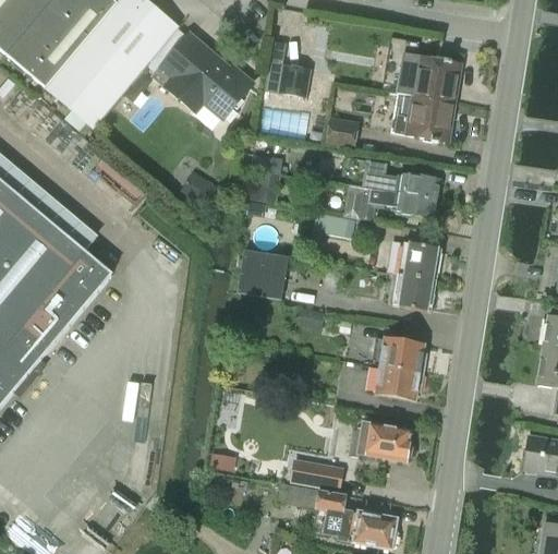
[(0,0),(0,53),(4,58),(53,0),(0,0)]
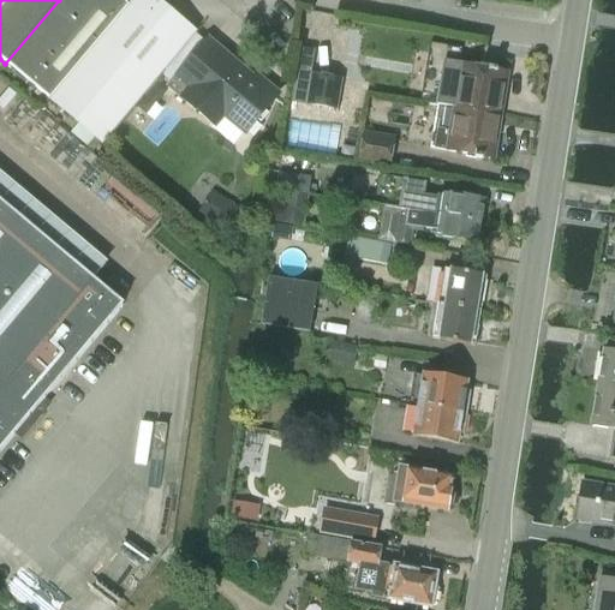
[(59,0),(5,64),(51,102),(137,0),(59,0)]
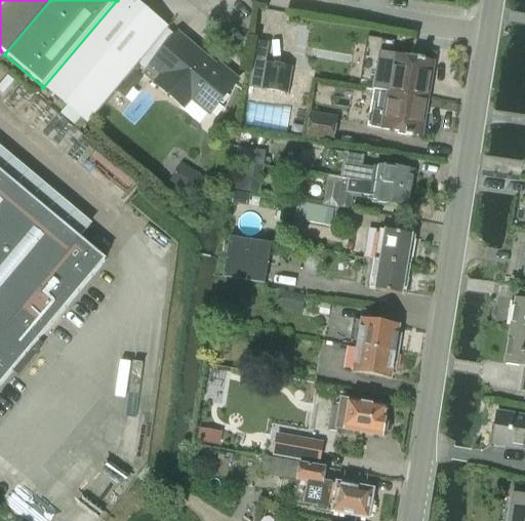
[(117,0),(43,87),(84,121),(114,86),(124,95),(142,74),(131,66),(164,26),(133,0),(117,0)]
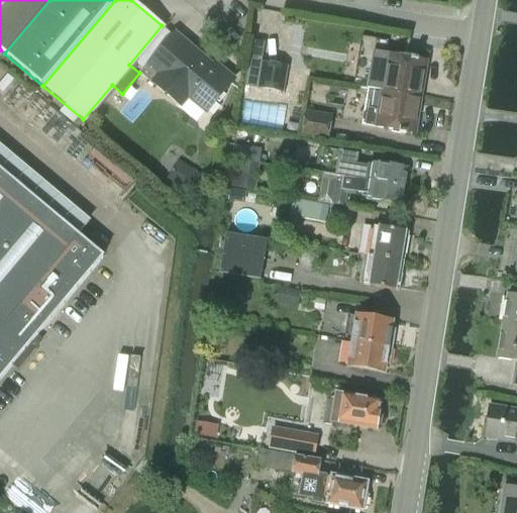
[(206,107),(232,77),(215,62),(213,65),(175,31),(143,68),(182,100),(189,92),(206,107)]
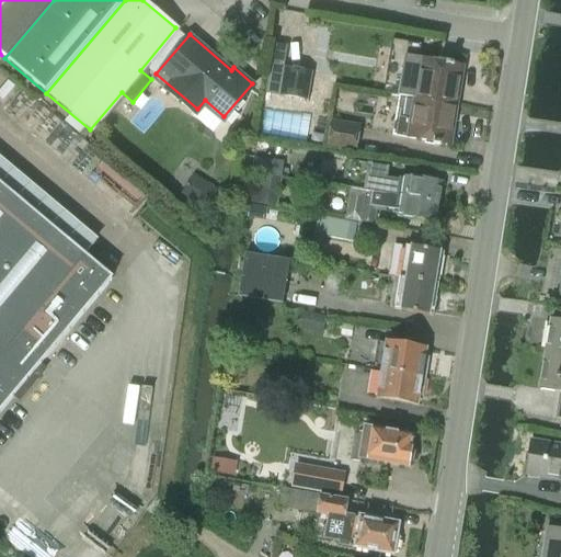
[(399,92),(455,102),(460,64),(405,55),(399,92)]
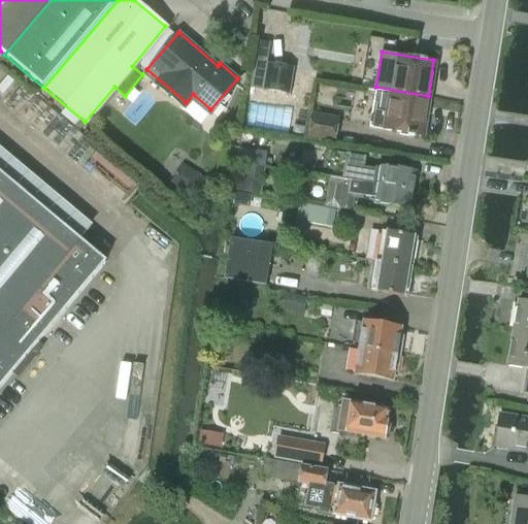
[(290,92),(294,64),(252,58),(248,86),(290,92)]
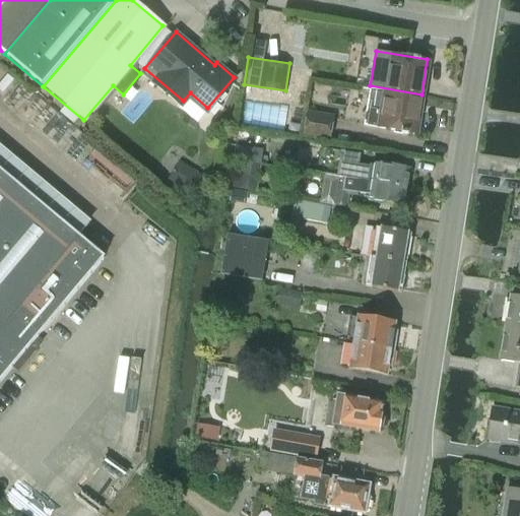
[(421,94),(370,85),(364,123),(415,131),(421,94)]
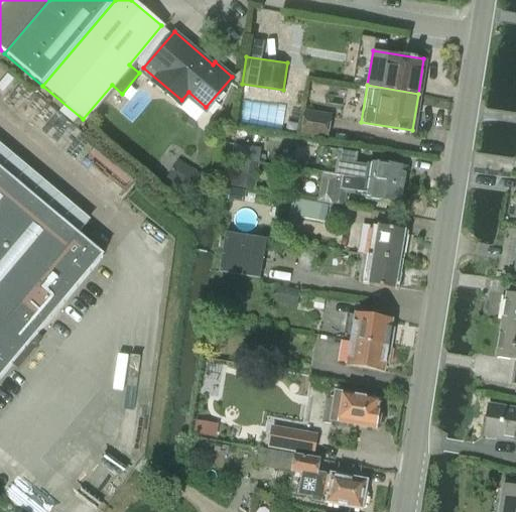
[(328,138),(332,111),(302,107),(299,134),(328,138)]
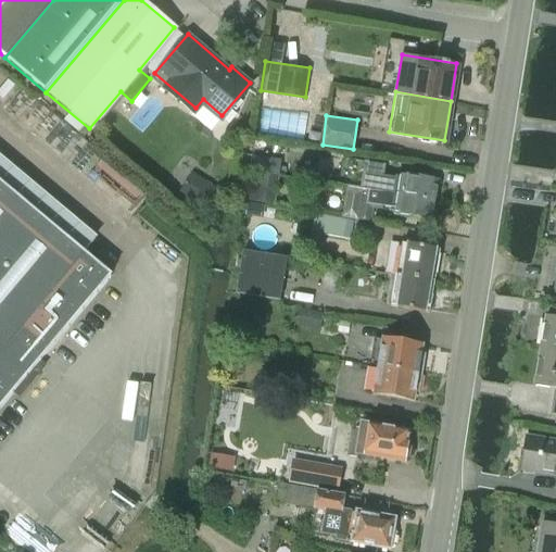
[(247,152),(244,166),(252,167),(278,172),(280,157),(247,152)]
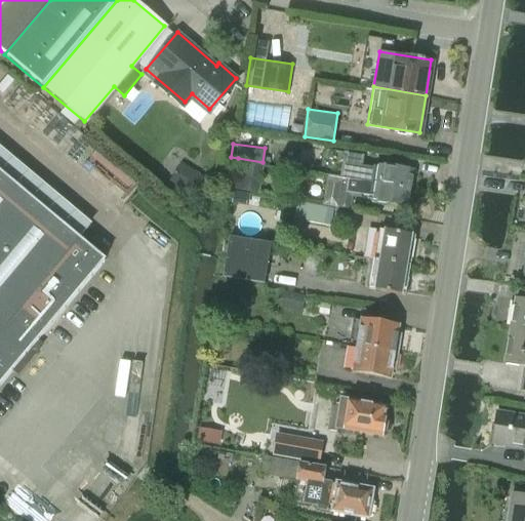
[(349,177),(410,187),(413,168),(376,163),(376,165),(362,163),(364,152),(323,147),(319,173),(326,174),(349,177)]
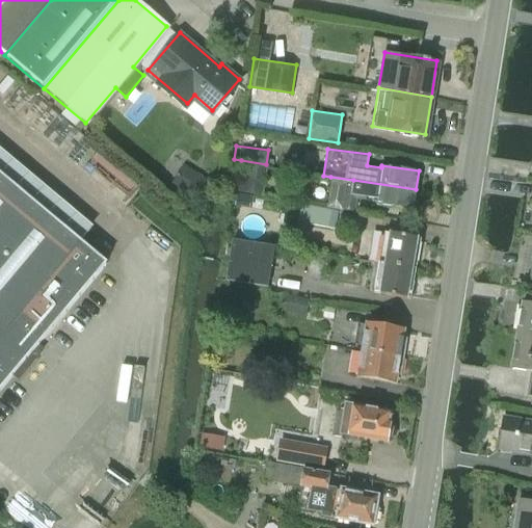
[(262,193),(266,164),(241,160),(237,189),(254,192),(262,193)]
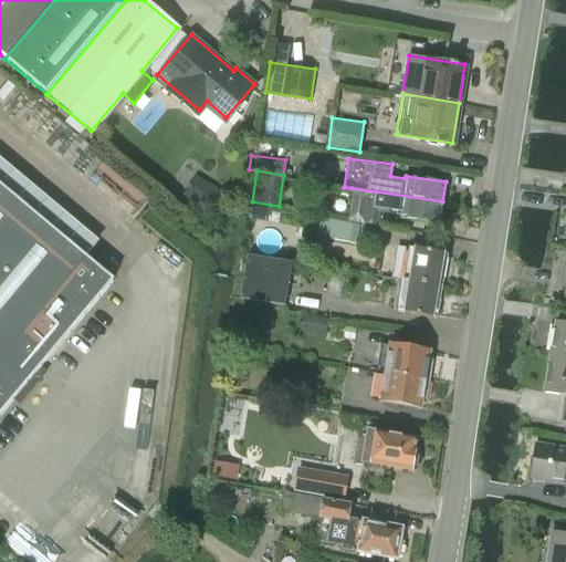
[(196,173),(180,194),(207,212),(221,190),(196,173)]
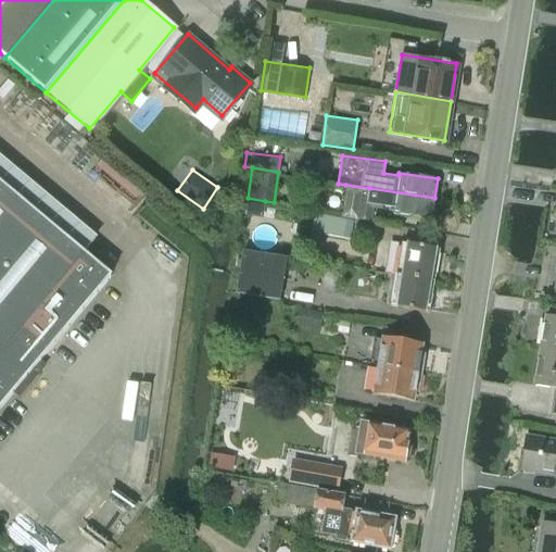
[(0,401),(111,270),(0,175),(0,401)]
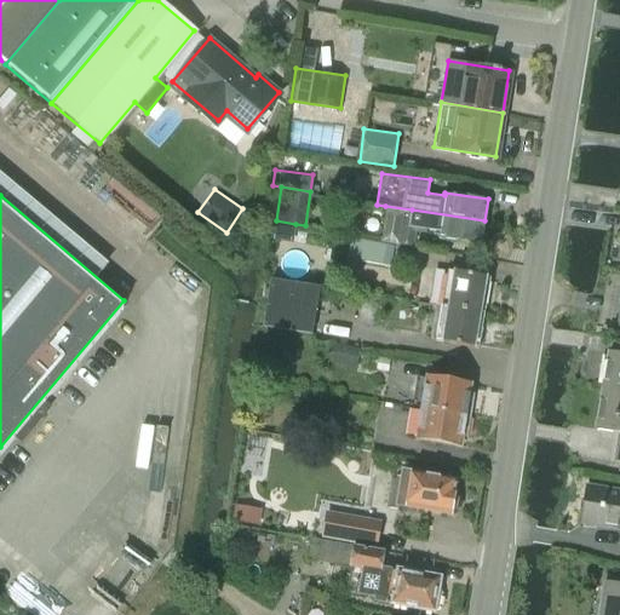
[(484,220),(412,210),(385,206),(380,239),(414,243),(415,229),(426,230),(426,226),(440,229),(438,236),(482,242),(484,220)]
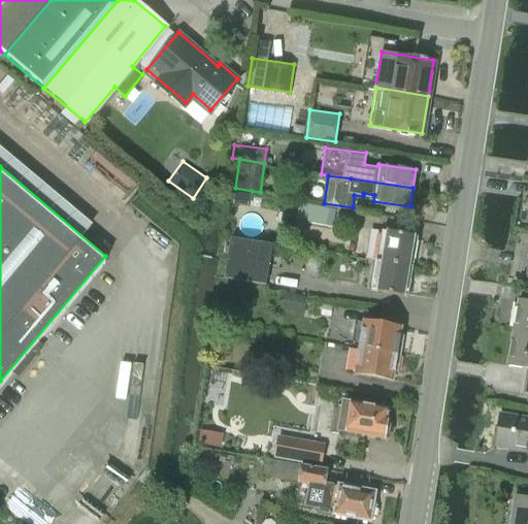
[(231,188),(229,200),(250,203),(252,191),(235,188),(231,188)]
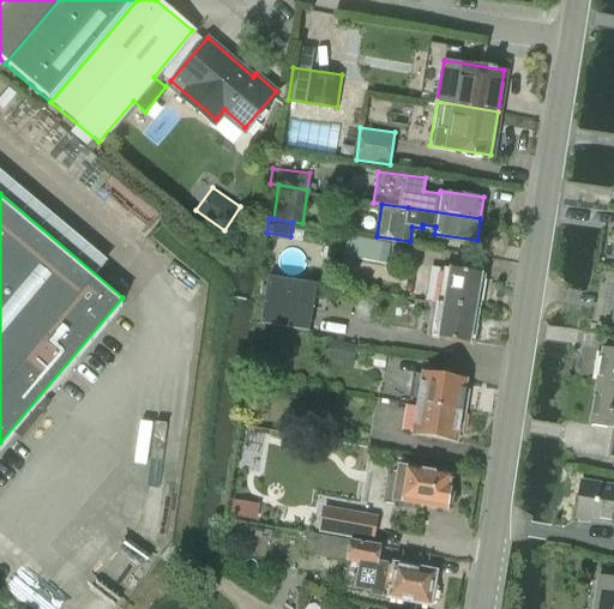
[(389,240),(360,235),(357,257),(386,260),(389,240)]
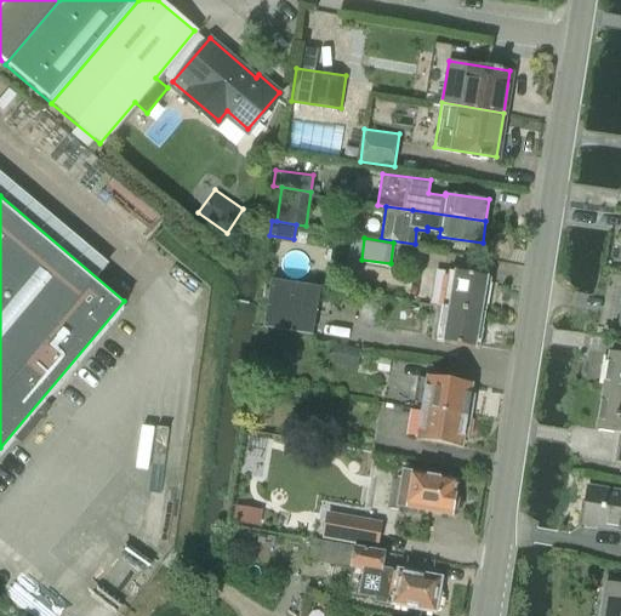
[(442,304),(485,312),(490,278),(448,271),(442,304)]
